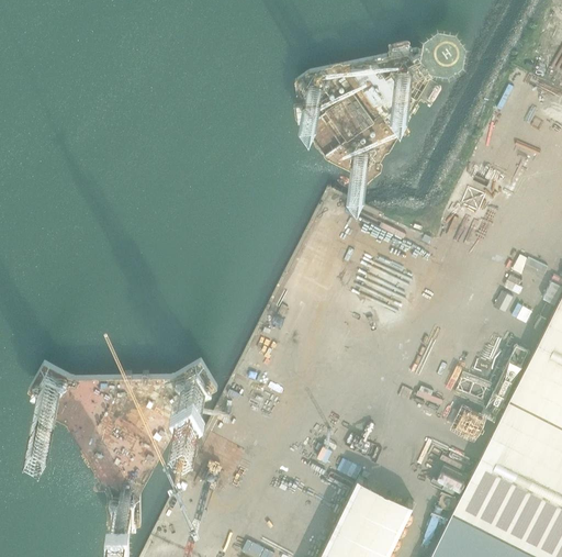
[(503,131),(507,120),(502,118),(497,129),(503,131)]
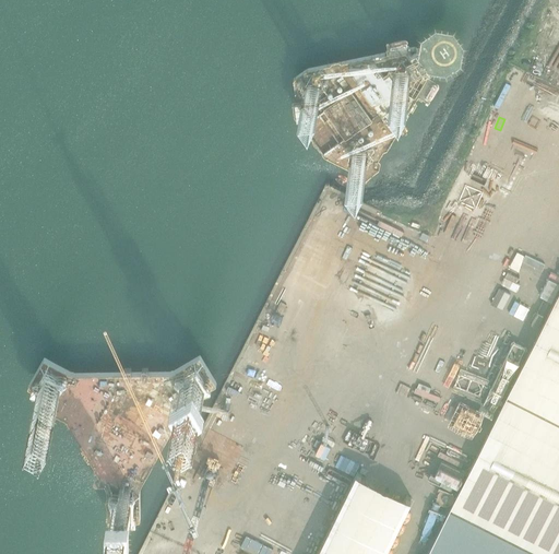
[(363,225),(367,219),(360,214),(356,222),(363,225)]
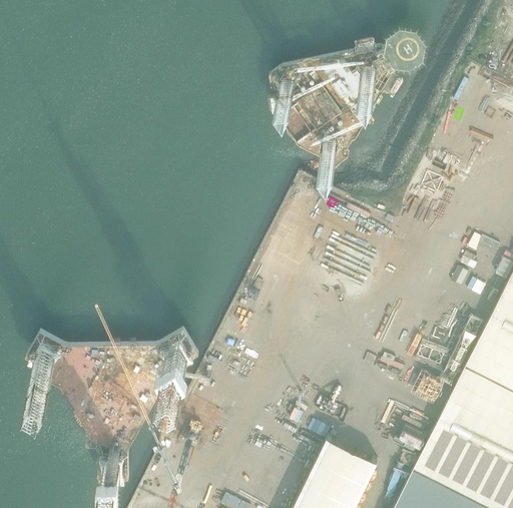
[(316,200),(310,209),(321,215),(326,206),(316,200)]
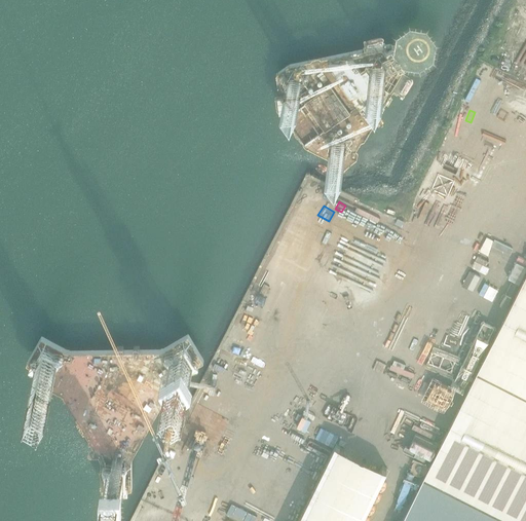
[(339,229),(344,220),(336,216),(331,224),(339,229)]
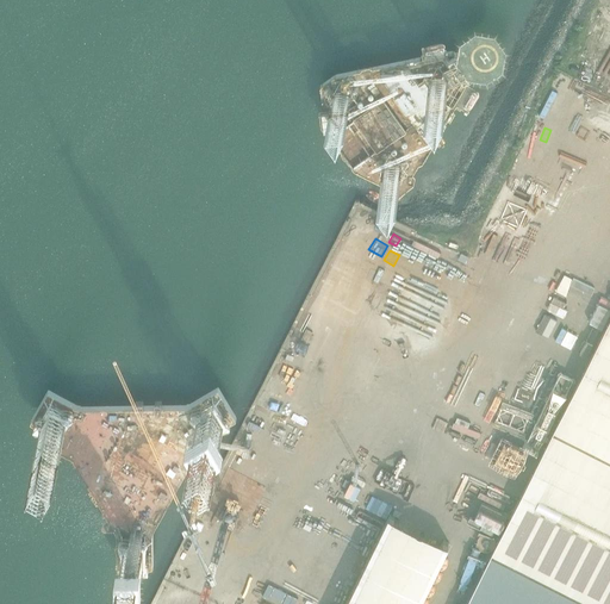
[(609,322),(553,435),(609,464),(609,322)]
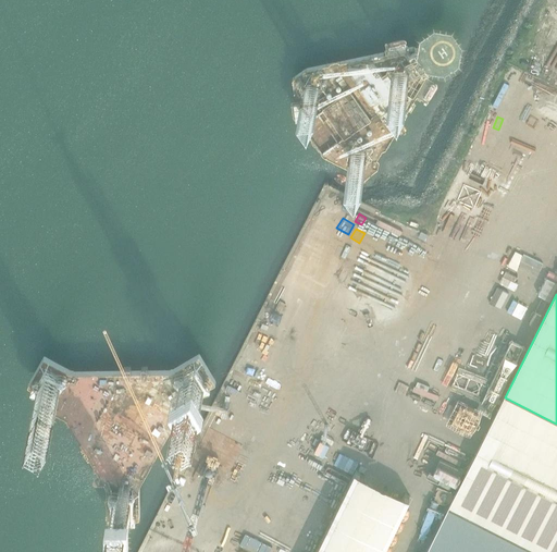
[(556,551),(556,424),(505,397),(448,510),(532,551),(556,551)]
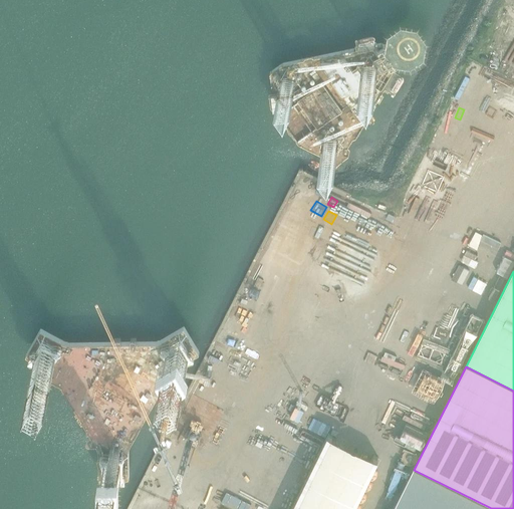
[(328,437),(293,508),(354,508),(377,462),(328,437)]
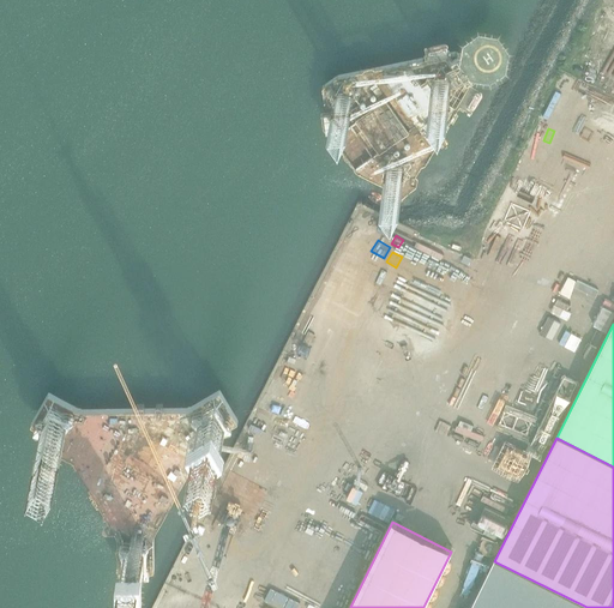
[(336,558),(333,564),(348,570),(350,564),(336,558)]
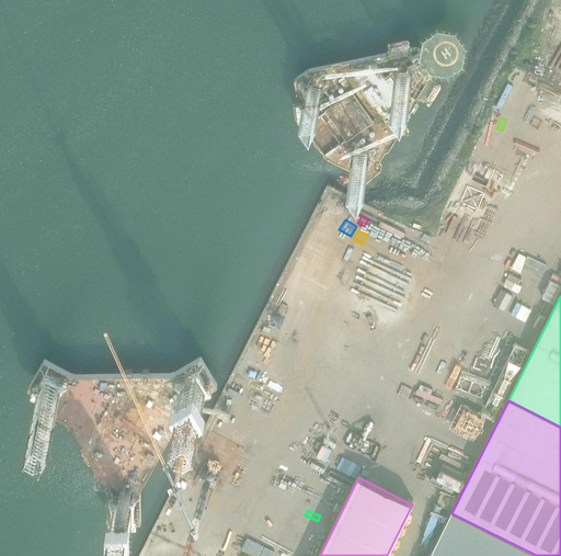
[(536,555),(451,513),(430,555),(536,555)]
